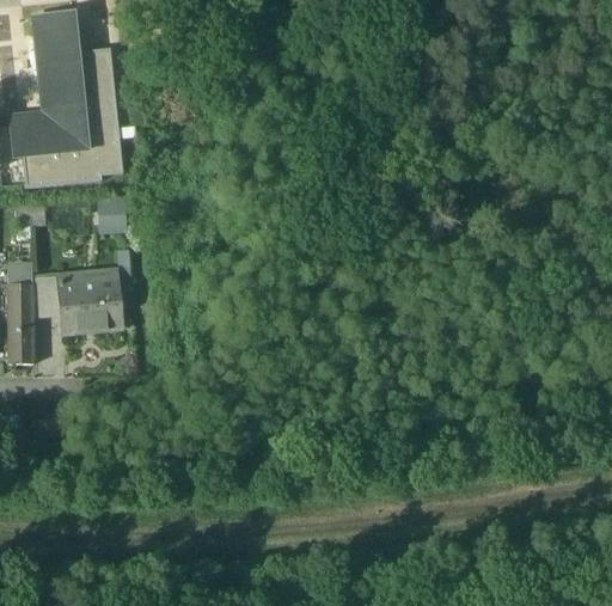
[(22,157),(25,188),(102,179),(101,175),(122,172),(110,48),(79,51),(74,8),(32,14),(43,111),(10,115),(12,127),(0,128),(0,158),(14,157),(22,157)]
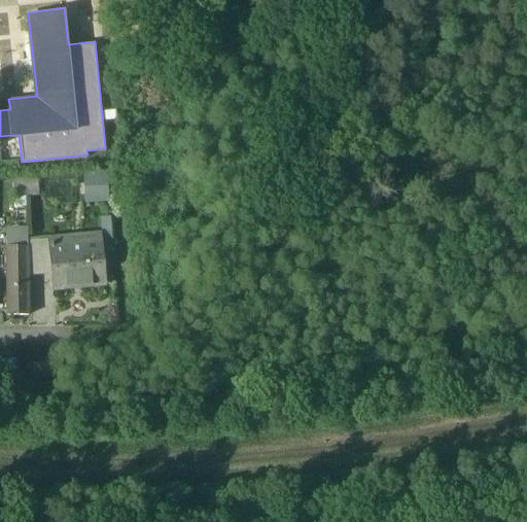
[(100,172),(84,174),(86,198),(108,197),(106,168),(100,169),(100,172)]
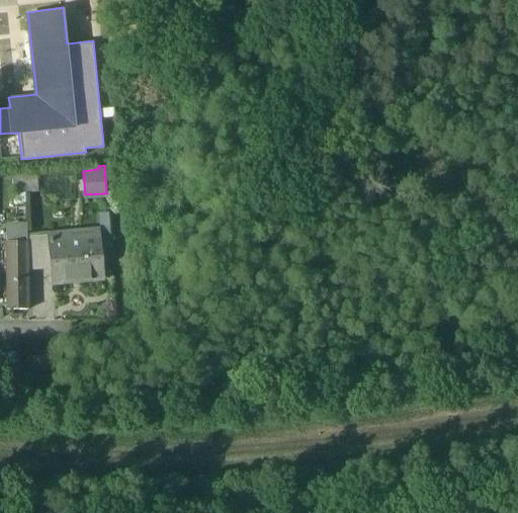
[(35,175),(24,176),(24,187),(35,186),(35,175)]
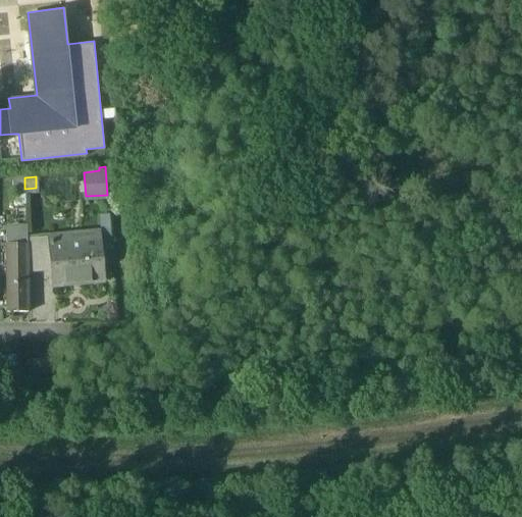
[(24,177),(15,177),(15,189),(24,189),(24,177)]
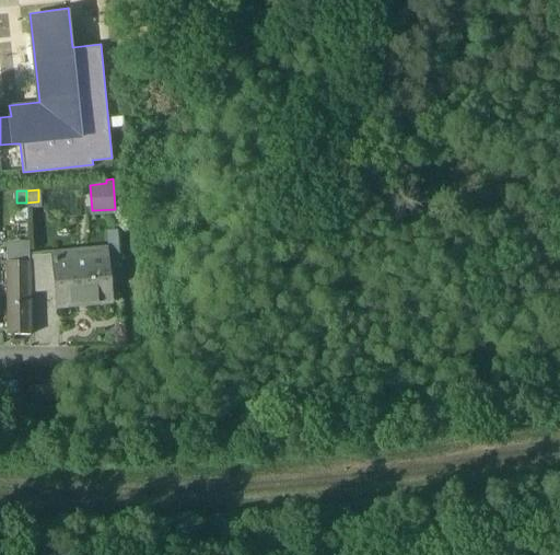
[(117,229),(107,229),(109,255),(119,254),(117,229)]
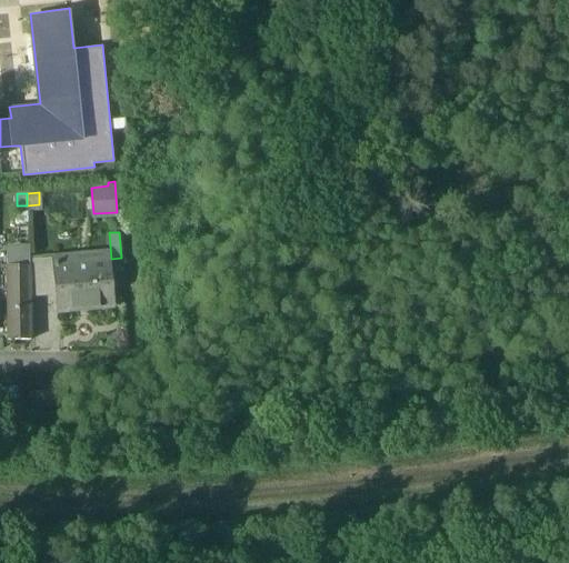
[(57,253),(29,255),(29,264),(29,267),(55,264),(58,263),(57,253)]
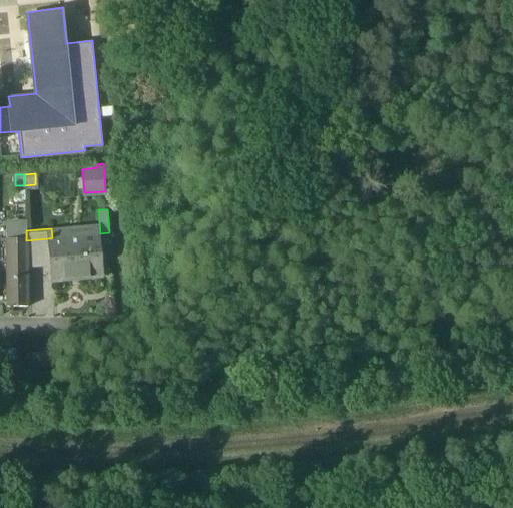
[(52,237),(49,238),(51,262),(52,279),(100,274),(96,233),(52,237)]
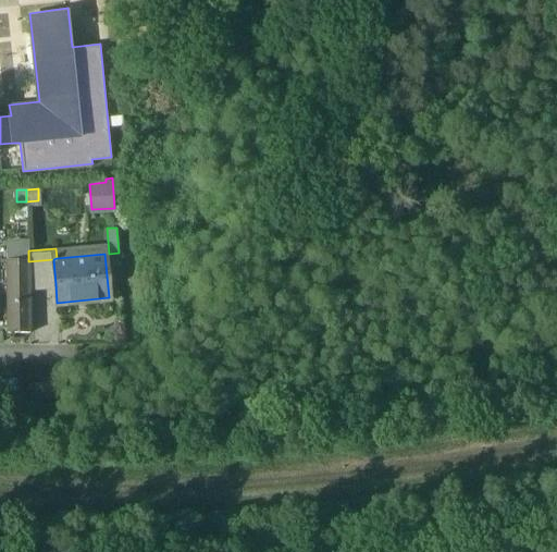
[(28,261),(28,259),(7,259),(8,330),(28,330),(28,292),(28,286),(28,261)]
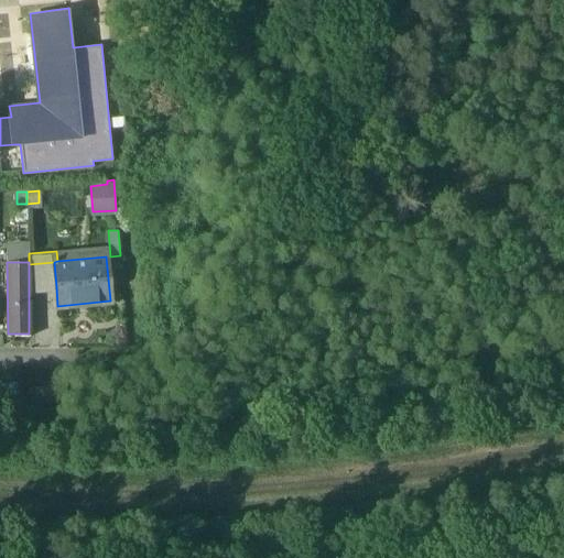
[(54,262),(29,264),(29,290),(56,287),(54,262)]
